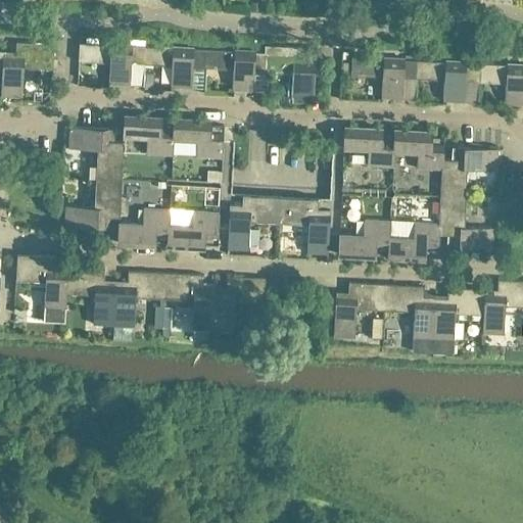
[(53,70),(54,44),(16,43),(15,57),(4,57),(3,56),(2,78),(1,97),(21,98),(24,68),(32,69),(32,72),(41,72),(41,69),(53,70)]
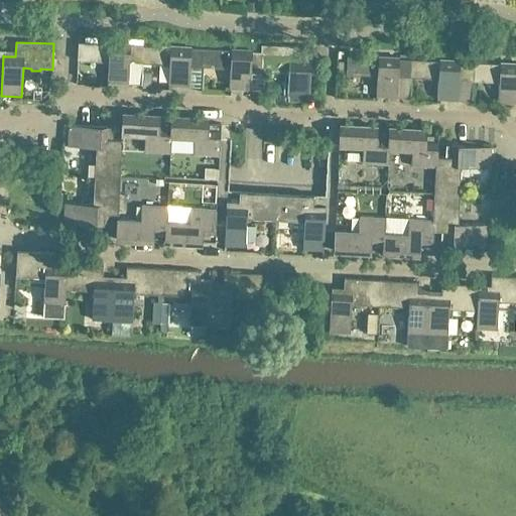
[(79,43),(78,61),(109,62),(108,84),(128,85),(129,63),(138,65),(139,46),(79,43)]
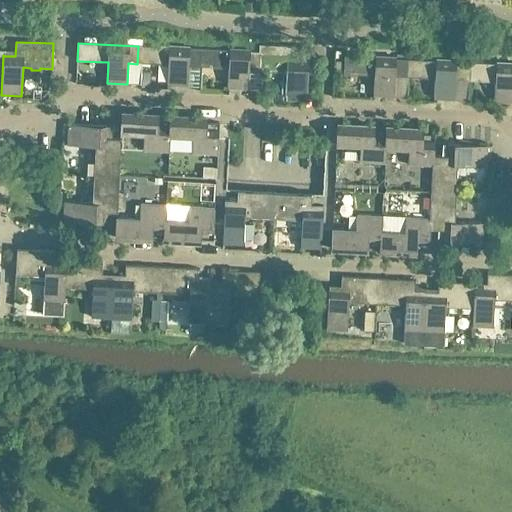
[(259,46),(259,52),(257,70),(287,71),(285,101),(306,102),(308,58),(296,57),(297,47),(259,45),(259,46)]
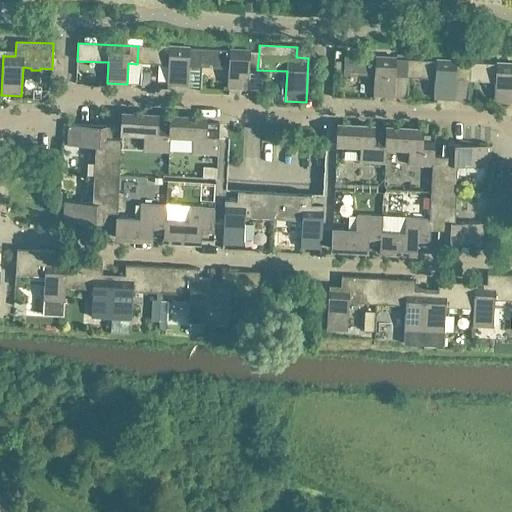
[(187,87),(188,66),(197,67),(198,49),(138,46),(137,64),(168,65),(167,86),(187,87)]
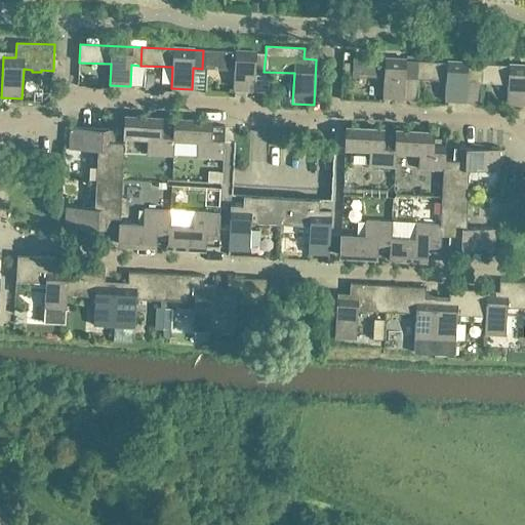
[(266,53),(203,50),(202,69),(235,70),(233,91),(254,92),(255,71),(264,72),(266,53)]
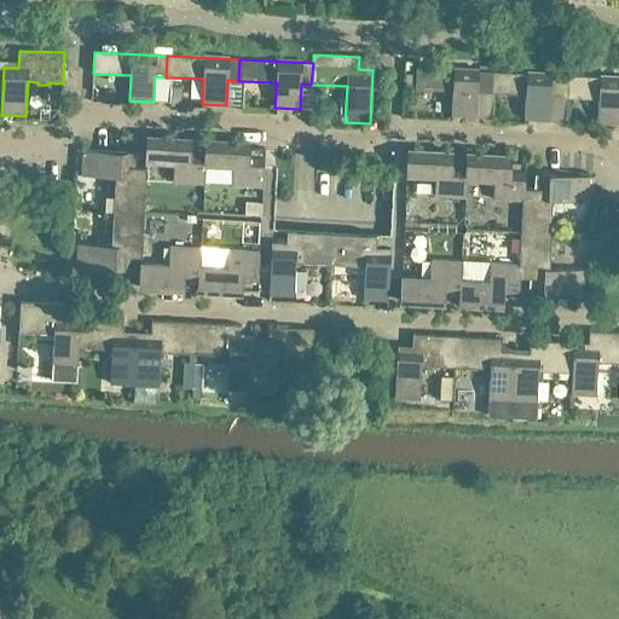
[(489,93),(490,73),(416,69),(416,75),(415,87),(415,91),(452,92),(451,117),(475,119),(476,93),(489,93)]
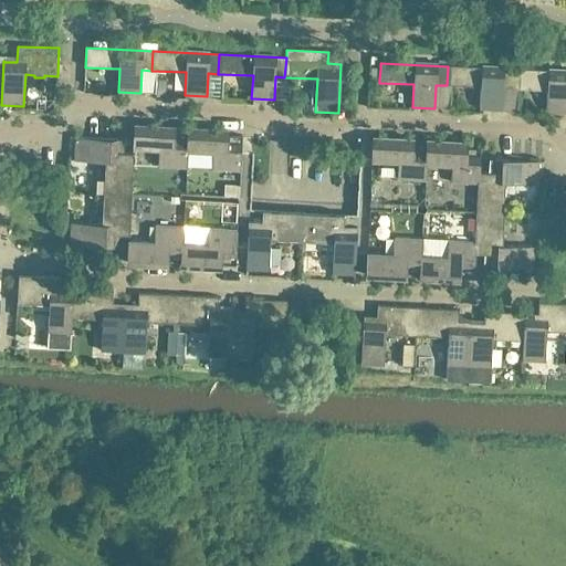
[(502,112),(503,88),(513,90),(514,70),(448,66),(447,85),(480,87),(479,111),(502,112)]
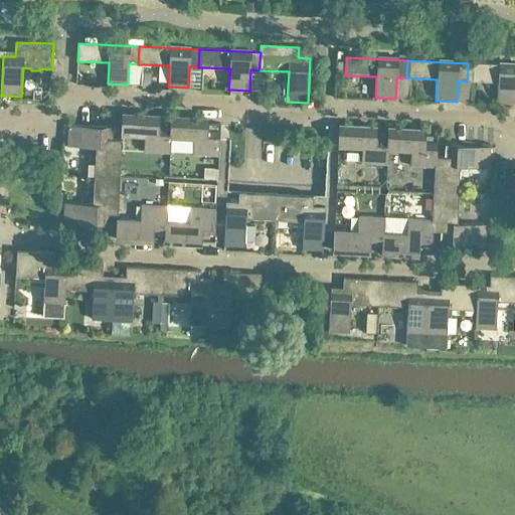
[(337,62),(336,71),(345,72),(346,62),(337,62)]
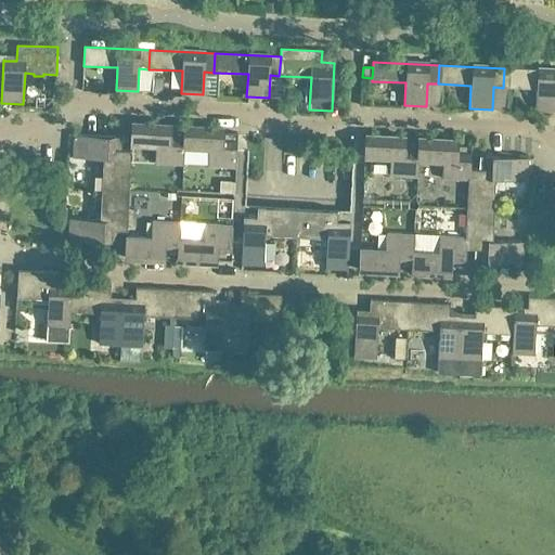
[(554,112),(554,71),(504,68),(503,88),(537,89),(536,112),(554,112)]
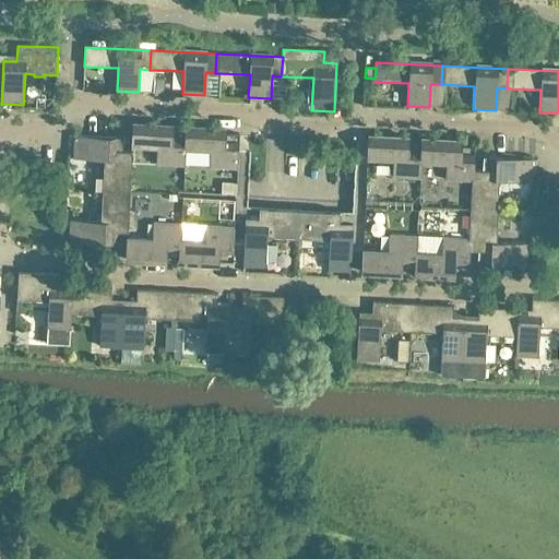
[(153,92),(153,95),(164,96),(165,79),(154,78),(153,92)]
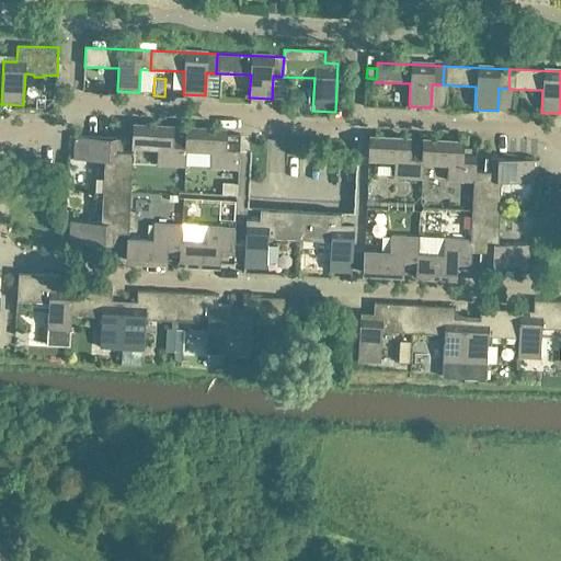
[(130,176),(184,180),(184,168),(185,168),(186,134),(185,134),(173,133),(173,128),(133,126),(132,140),(133,140),(133,152),(130,176)]
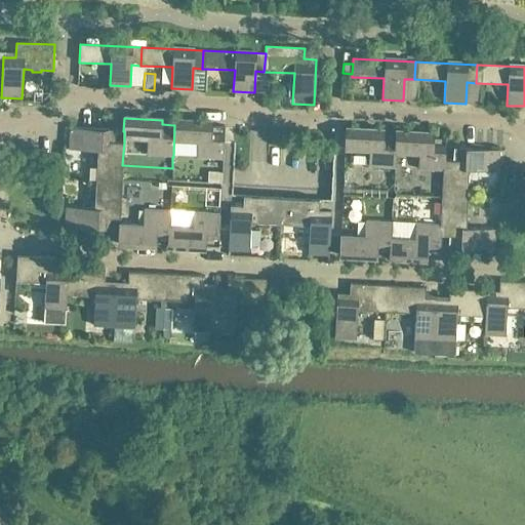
[(172,168),(234,171),(234,170),(235,143),(224,142),(225,127),(212,127),(212,122),(174,120),(173,125),(174,125),(173,157),(172,157),(172,168)]
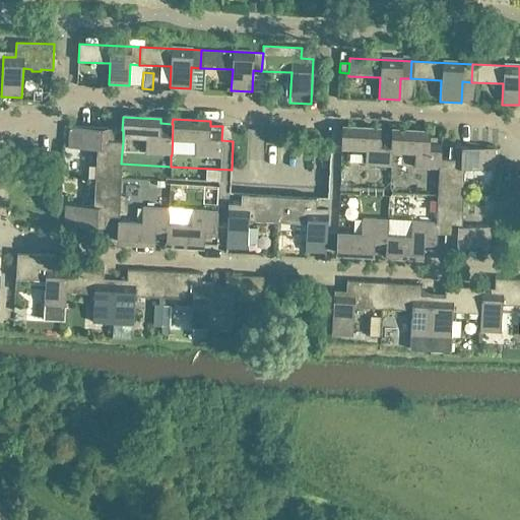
[(75,128),(69,127),(68,148),(96,149),(95,179),(121,180),(121,164),(123,141),(113,141),(114,130),(105,129),(75,128)]
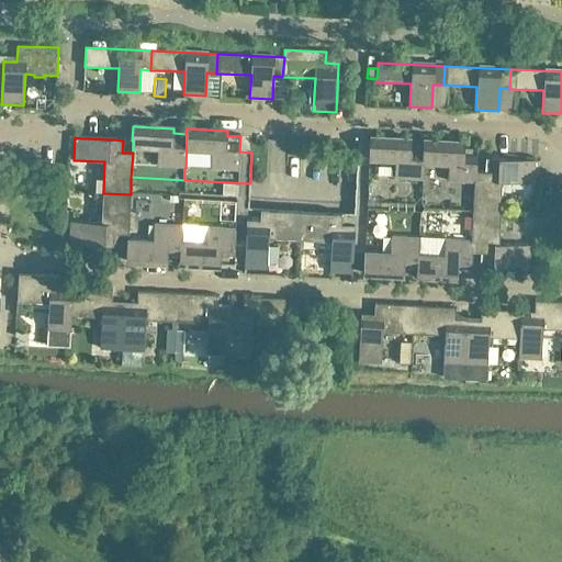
[(356,189),(422,192),(422,180),(423,180),(424,146),(423,146),(411,145),(411,141),(370,138),(369,159),(358,159),(356,189)]
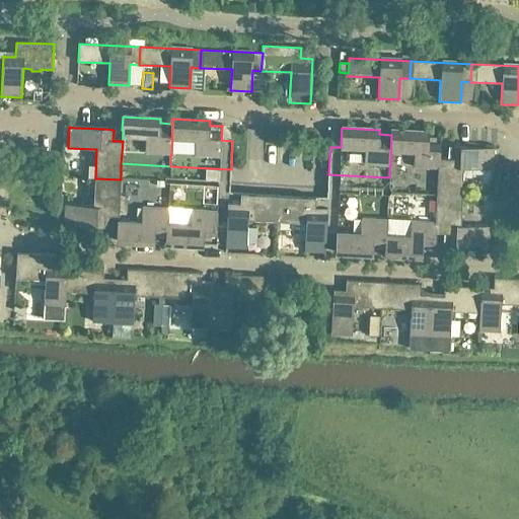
[(437,179),(438,168),(439,146),(440,146),(440,137),(428,137),(428,132),(390,130),(390,135),(391,135),(390,166),(389,177),(437,179)]
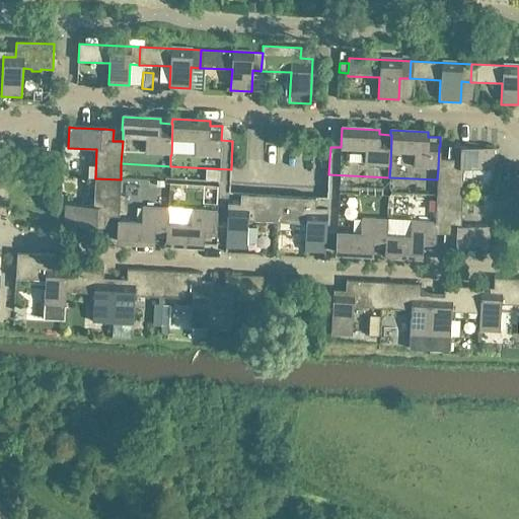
[(439,146),(438,168),(437,179),(436,196),(461,197),(463,168),(493,169),(493,161),(498,161),(498,149),(457,147),(440,146),(439,146)]
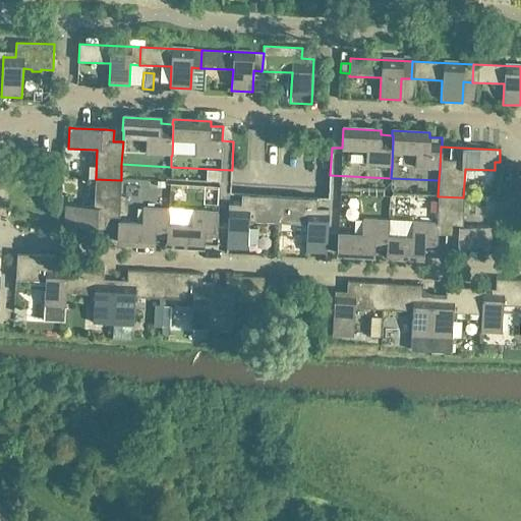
[(207,170),(206,181),(220,181),(220,171),(207,170)]
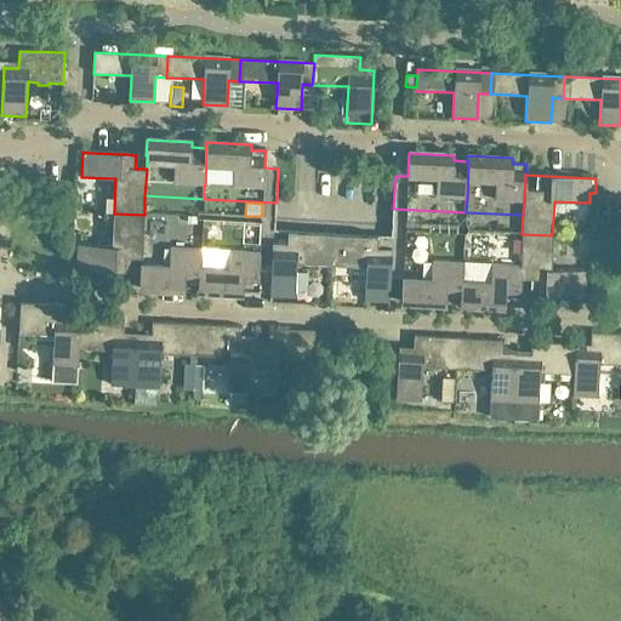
[(143,233),(144,215),(114,214),(112,248),(77,246),(75,271),(140,274),(141,274),(141,266),(143,233)]
